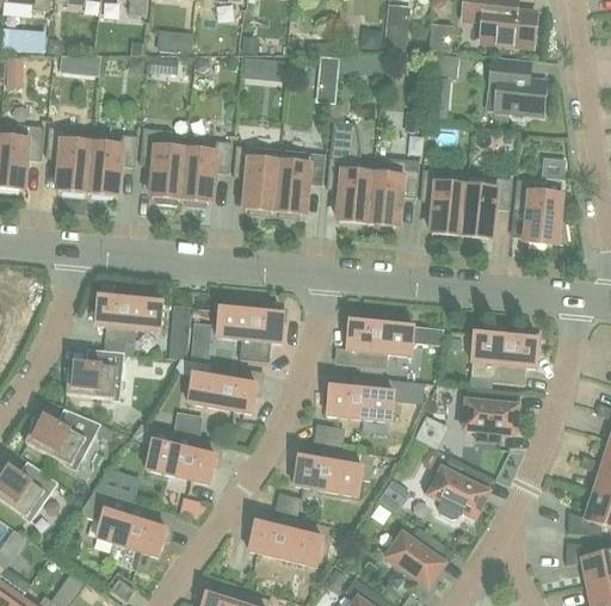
[(34,0),(32,7),(48,10),(49,0),(34,0)]
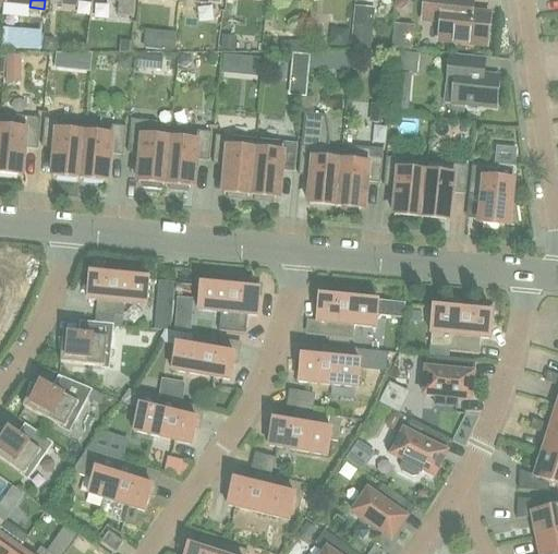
[(118,0),(117,11),(132,13),(133,0),(118,0)]
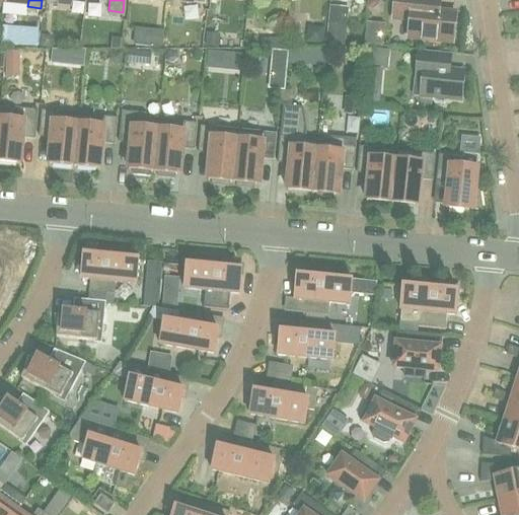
[(439,8),(439,0),(394,0),(392,15),(410,16),(408,34),(452,40),(455,10),(439,8)]
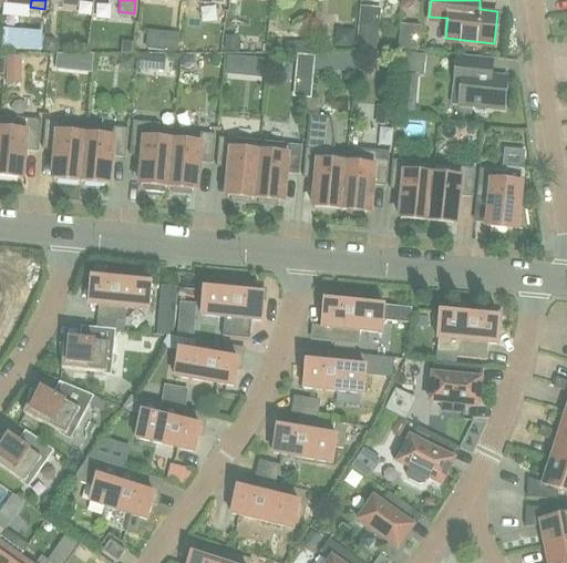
[(375,50),(379,23),(360,21),(358,48),(375,50)]
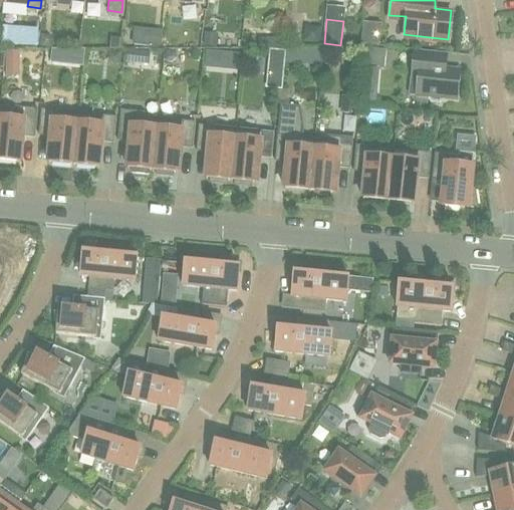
[(270,35),(270,45),(280,45),(280,35),(270,35)]
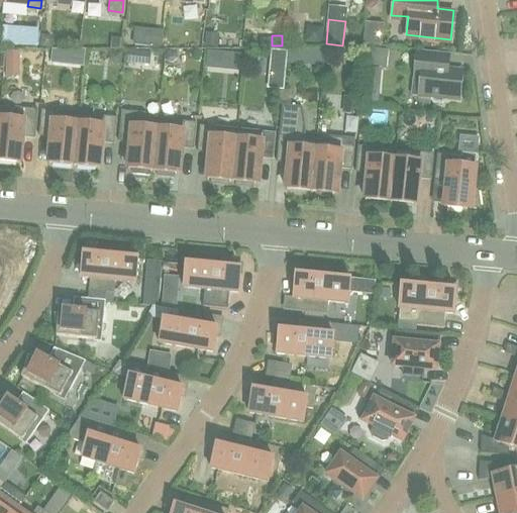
[(365,63),(387,65),(389,45),(367,43),(365,63)]
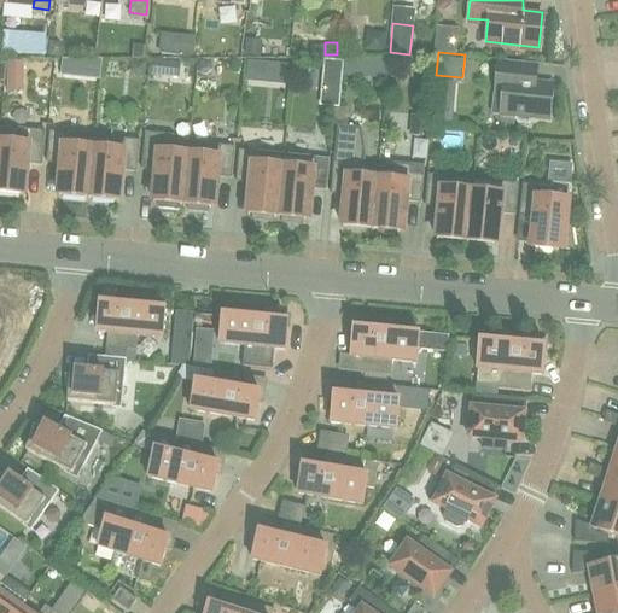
[(94,73),(112,71),(111,57),(93,58),(94,73)]
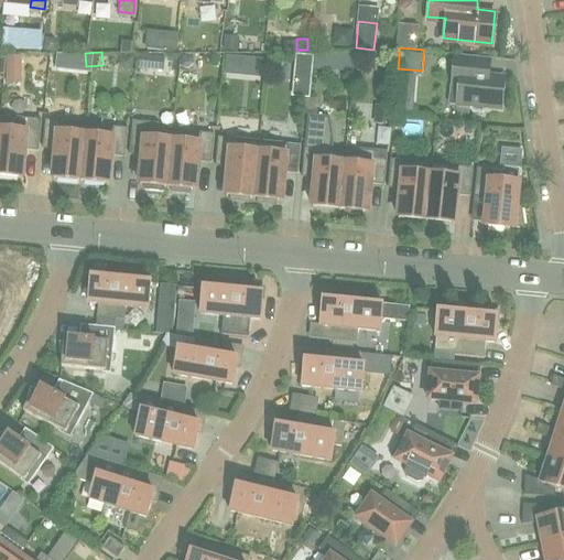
[(137,65),(148,66),(149,53),(138,52),(137,65)]
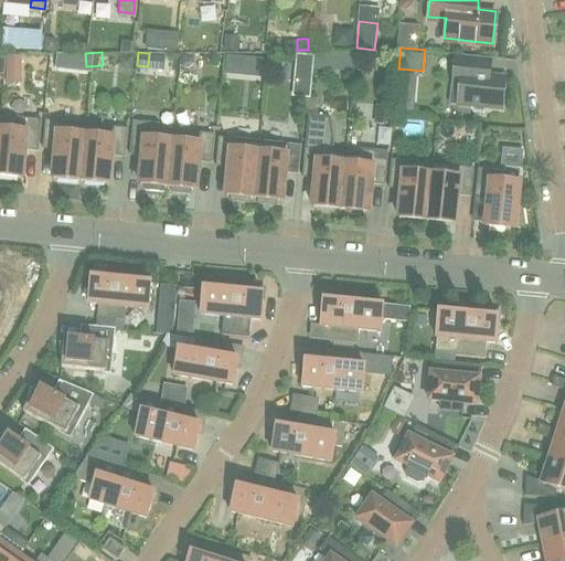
[(32,53),(16,53),(16,83),(32,83),(32,53)]
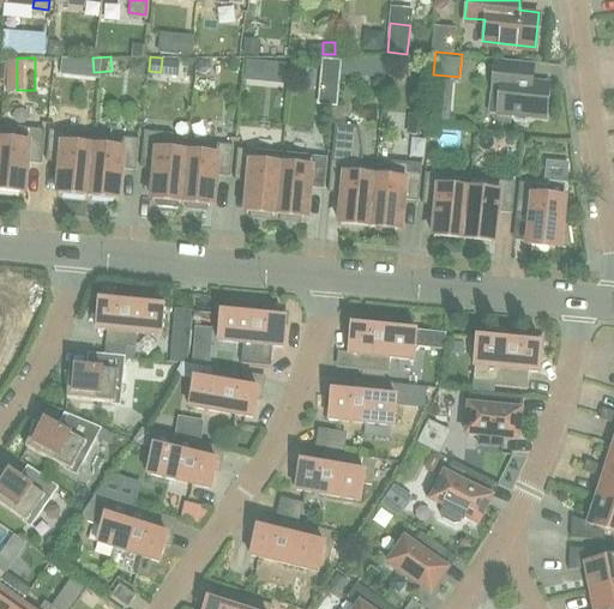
[(529,116),(529,113),(545,114),(548,82),(528,79),(530,62),(494,59),(489,108),(512,112),(512,115),(515,119),(525,120),(529,116)]
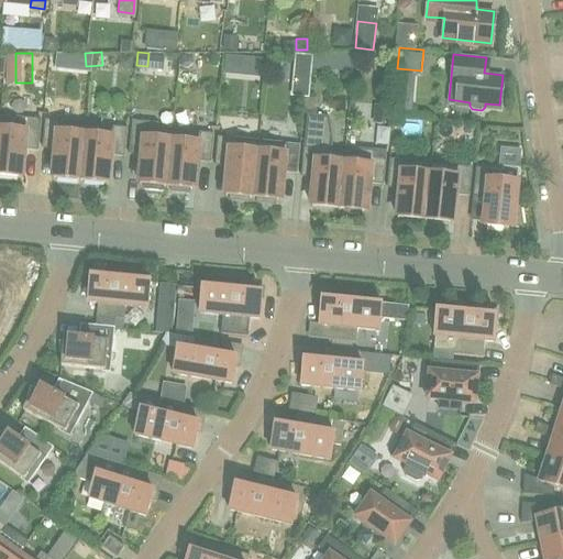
[(252,58),(250,76),(263,77),(264,59),(252,58)]
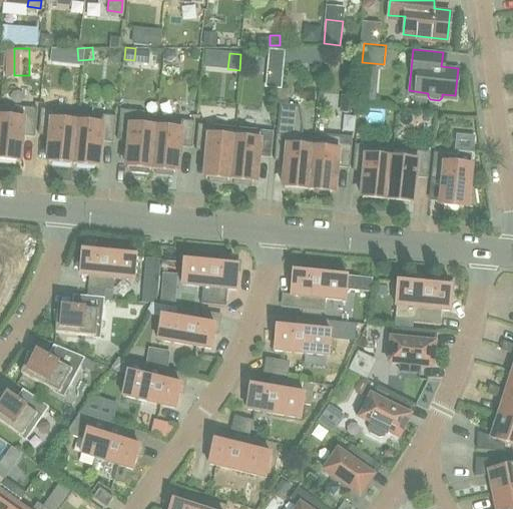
[(309,187),(314,135),(302,133),(303,122),(299,103),(280,101),(274,157),(287,158),(284,185),(285,185),(285,184),(309,186),(309,187)]
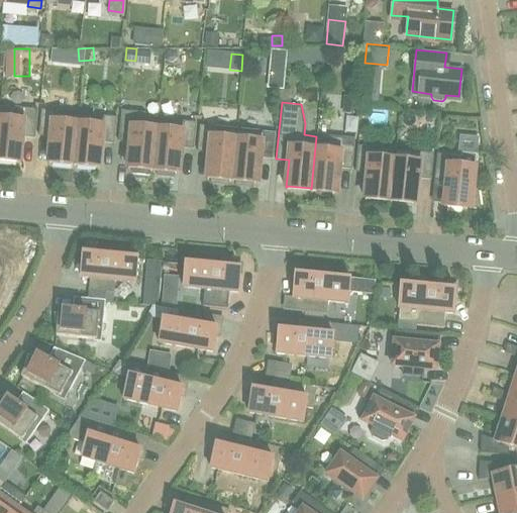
[(0,105),(0,157),(18,160),(18,161),(19,161),(22,133),(34,134),(37,106),(11,104),(9,117),(0,116),(0,107),(0,105)]
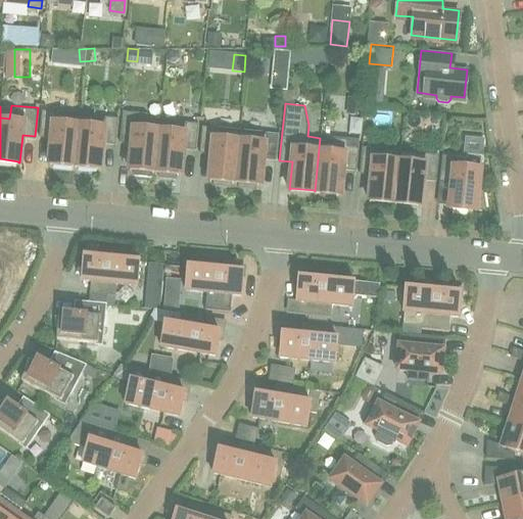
[(75,166),(80,112),(42,108),(39,134),(52,135),(49,162),(50,162),(50,161),(75,163),(74,166),(75,166)]
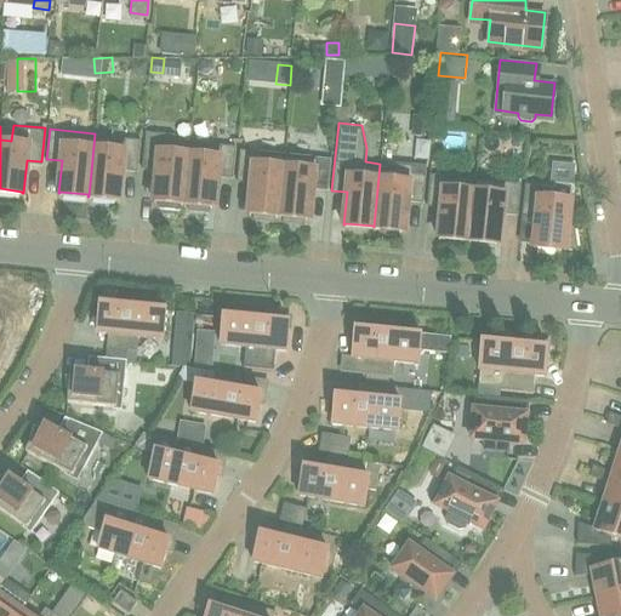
[(183,203),(191,140),(189,140),(188,153),(174,150),(175,132),(146,129),(142,165),(157,167),(154,200),(155,200),(155,198),(159,199),(159,205),(180,206),(180,201),(183,201),(183,203)]
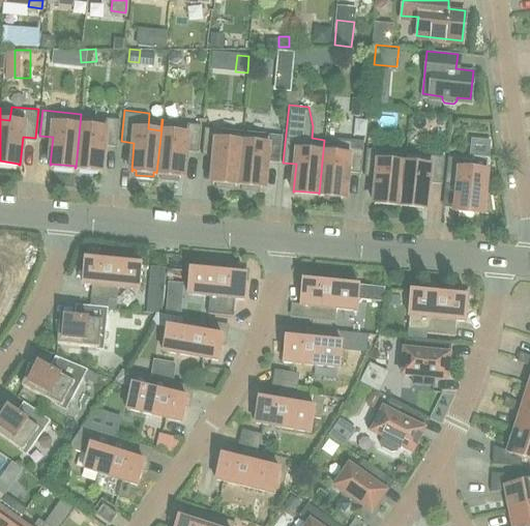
[(77,167),(100,169),(100,170),(101,170),(105,142),(117,143),(120,117),(81,114),(76,168),(77,168),(77,167)]
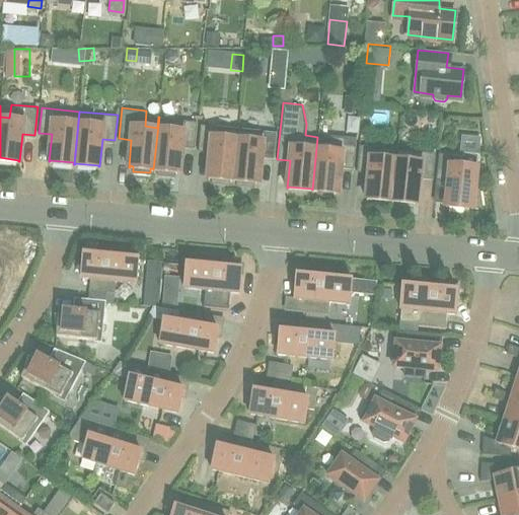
[(198,121),(159,117),(153,169),(154,169),(155,168),(158,168),(157,173),(174,175),(174,170),(178,170),(178,172),(179,172),(182,145),(195,146),(198,121)]
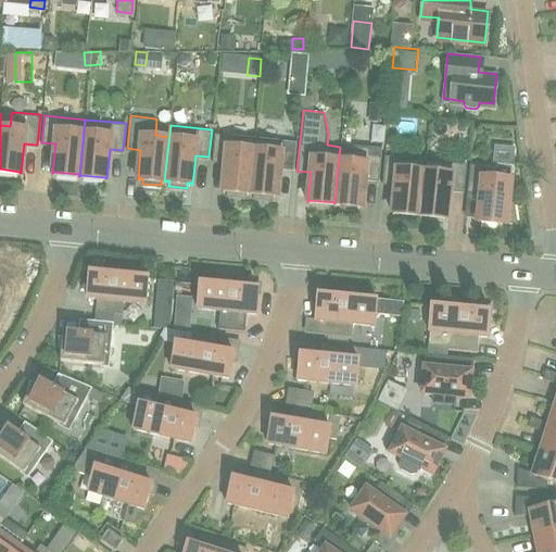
[(212,160),(225,161),(223,190),(224,190),(224,189),(227,189),(227,193),(245,195),(245,191),(249,191),(249,192),(250,192),(255,137),(214,133),(212,160)]
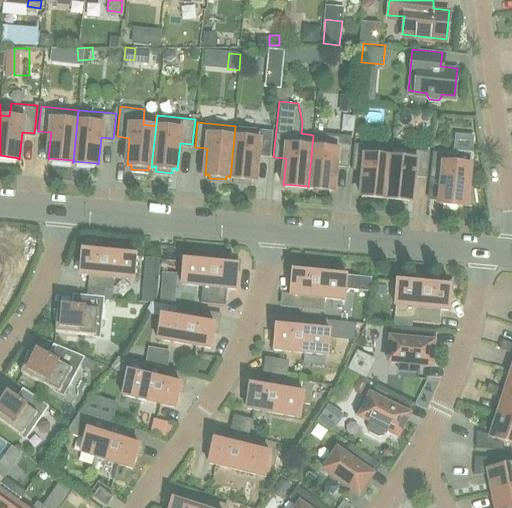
[(235,126),(230,177),(231,177),(231,176),(234,176),(233,180),(250,182),(251,178),(254,178),(254,180),(255,180),(257,153),(270,154),(272,129),(235,126)]
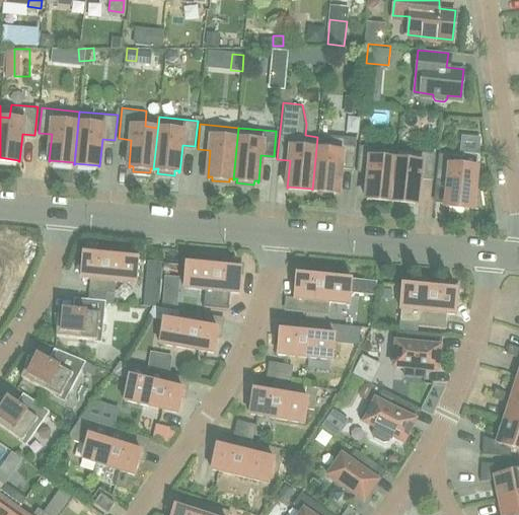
[(329,138),(317,137),(312,190),(313,190),(313,189),(337,191),(337,193),(338,193),(341,165),(353,165),(356,136),(330,133),(329,138)]
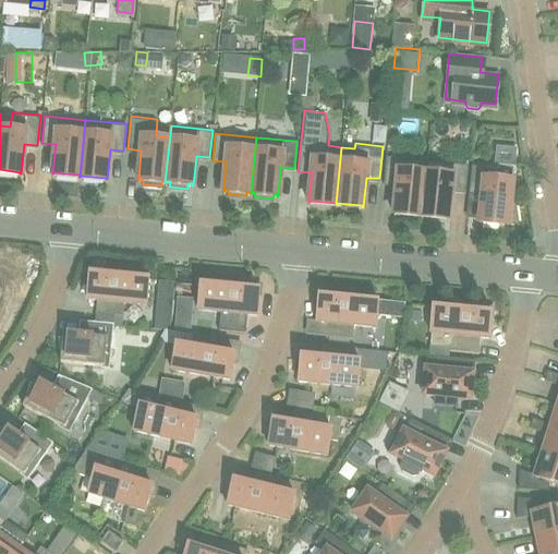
[(421,215),(426,158),(386,154),(384,181),(397,183),(393,213),(396,213),(396,212),(421,214),(421,215)]
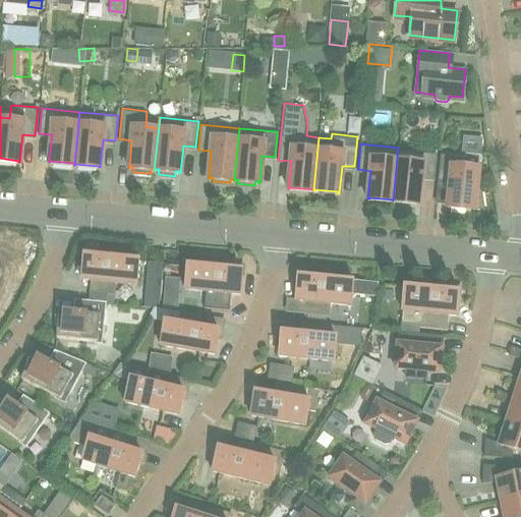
[(417,204),(418,204),(421,176),(435,177),(437,152),(422,150),(421,161),(398,159),(400,148),(398,148),(393,200),(394,200),(394,199),(417,202),(417,204)]
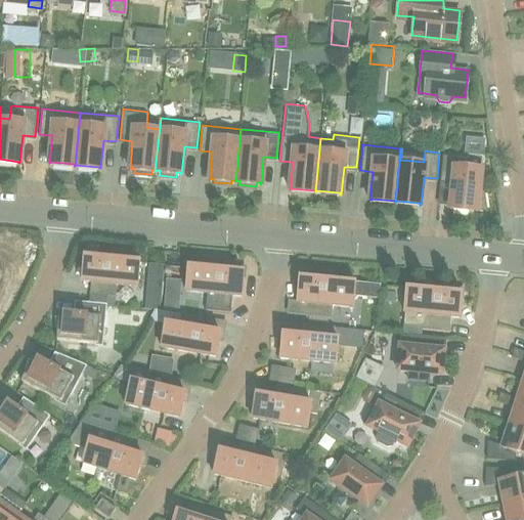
[(456,155),(443,153),(440,178),(453,180),(450,208),(451,208),(451,207),(476,209),(475,210),(477,210),(477,206),(484,207),(482,190),(479,190),(481,167),(480,166),(480,168),(455,165),(456,155)]
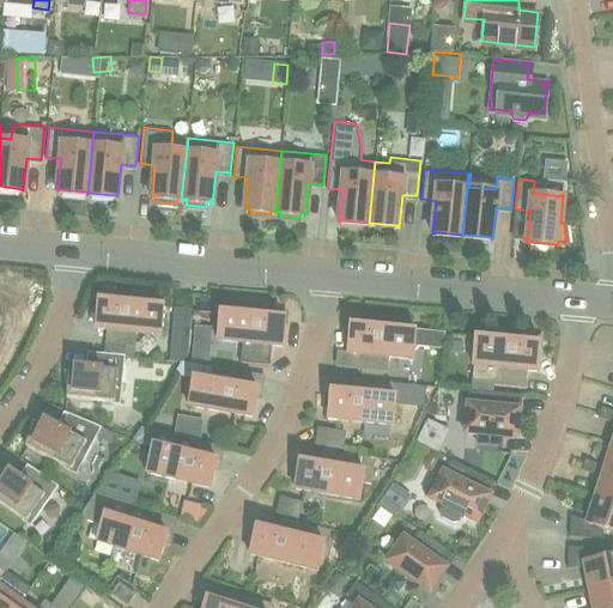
[(114,291),(97,290),(96,304),(98,304),(96,326),(107,327),(105,341),(126,344),(135,344),(137,329),(161,332),(164,303),(113,298),(114,291)]
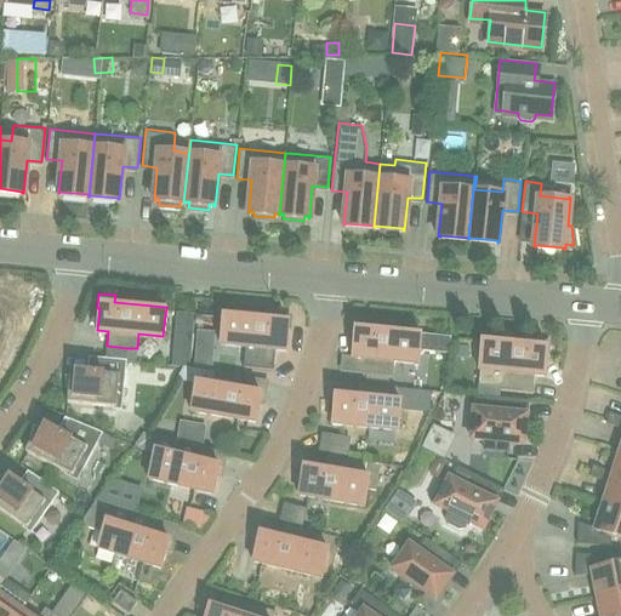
[(275,347),(286,348),(288,326),(290,326),(291,313),(275,311),(274,318),(223,313),(221,342),(245,344),(243,364),(273,366),(275,347)]
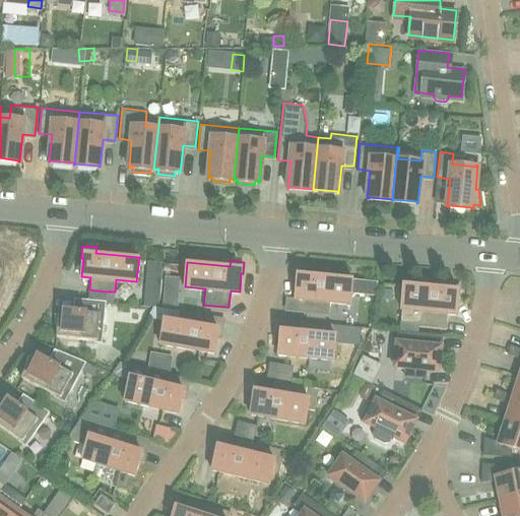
[(304,298),(303,311),(328,313),(329,301),(350,303),(352,278),(310,274),(310,268),(297,267),(295,278),(297,279),(295,297),(304,298)]
